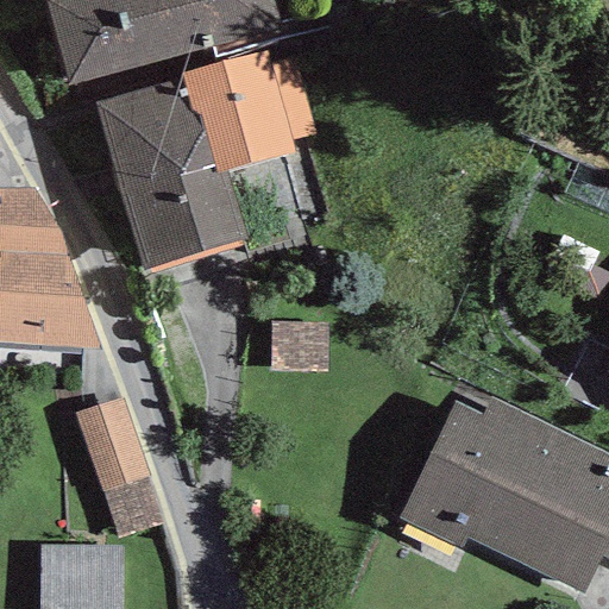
[(271,0),(44,0),(70,86),(280,25),(271,0)]
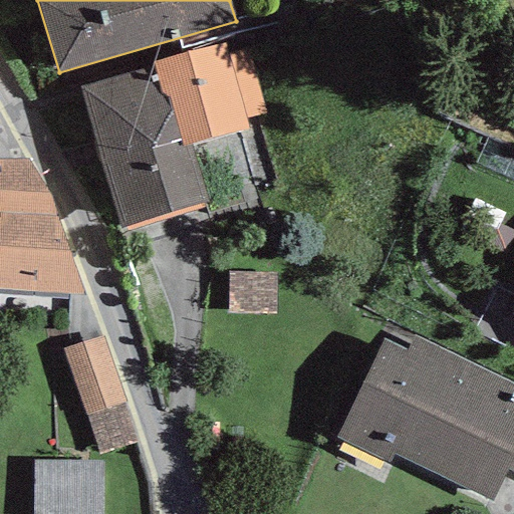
[(182,147),(191,145),(248,129),(245,118),(264,112),(249,51),(229,56),(225,43),(153,62),(154,65),(162,95),(168,94),(182,147)]
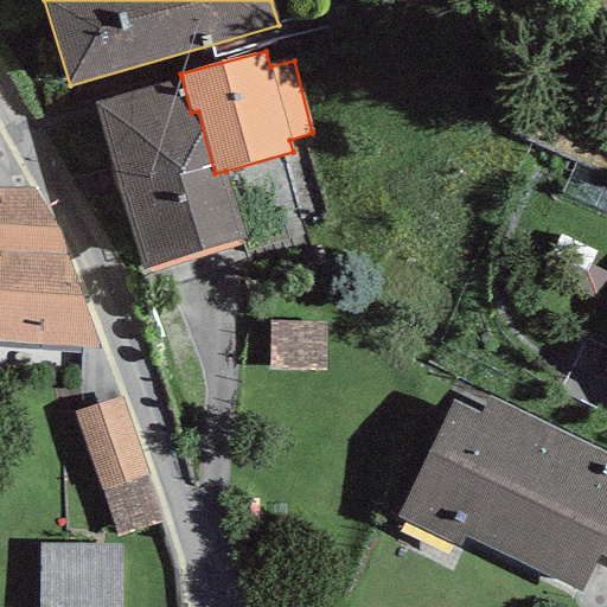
[(191,113),(181,77),(93,102),(142,269),(244,240),(225,171),(215,173),(198,112),(191,113)]
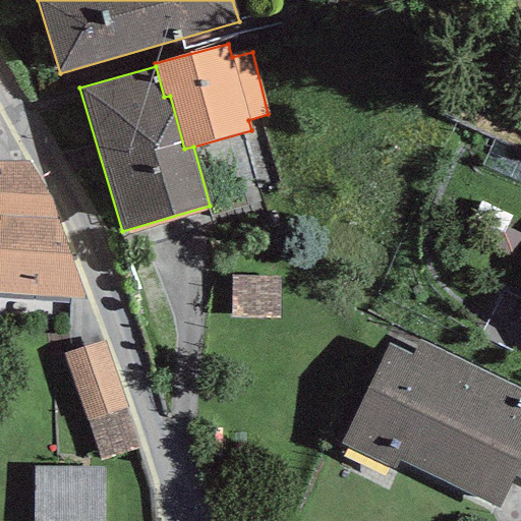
[(27,162),(0,162),(0,294),(85,301),(50,197),(27,162)]
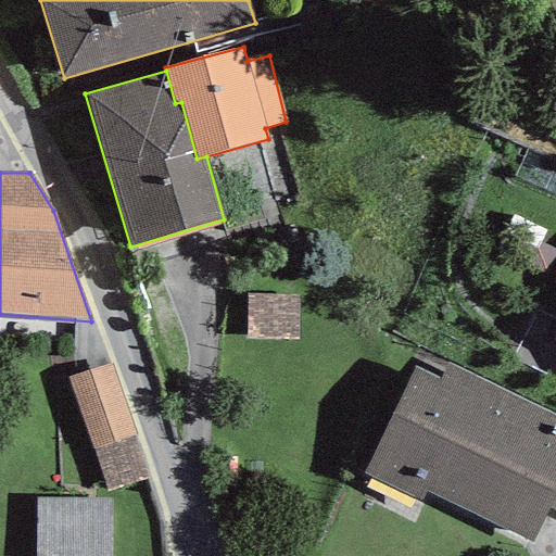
[(298,293),(247,293),(247,337),(298,337),(298,293)]
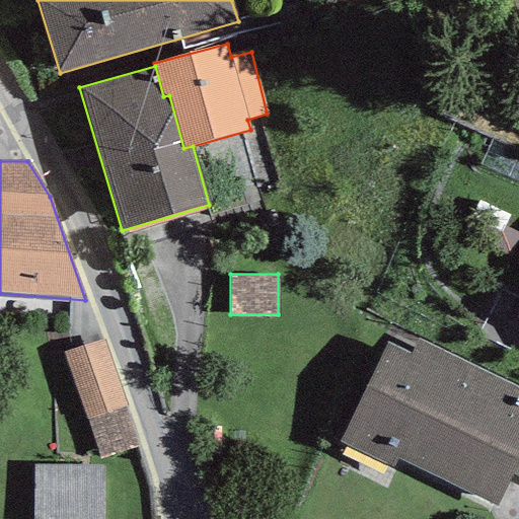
[(412,354),(386,343),(339,441),(392,467),(396,459),(495,507),(512,475),(518,477),(518,389),(417,340),(412,354)]
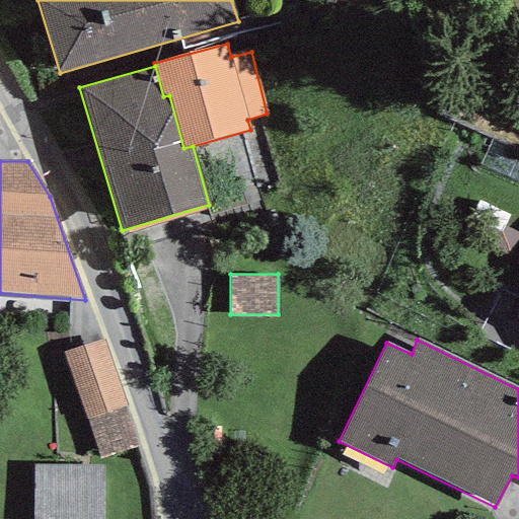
[(102,342),(64,355),(102,458),(140,445),(102,342)]
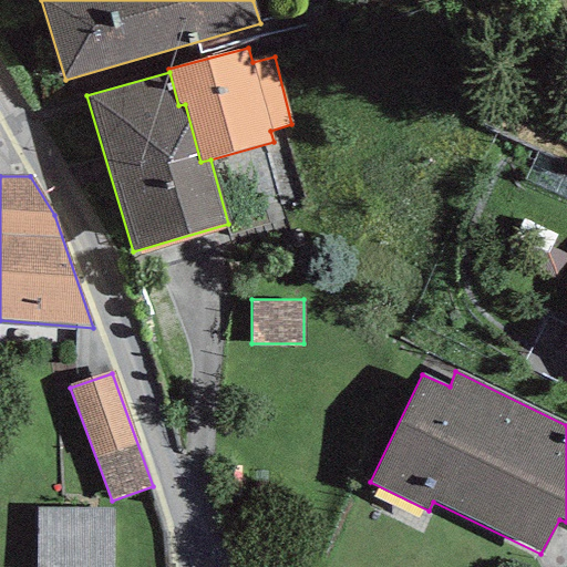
[(109,566),(110,509),(37,509),(37,566),(109,566)]
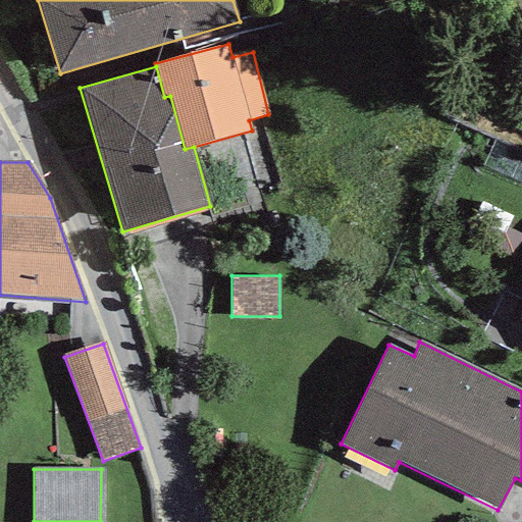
All buildings are outlined.
